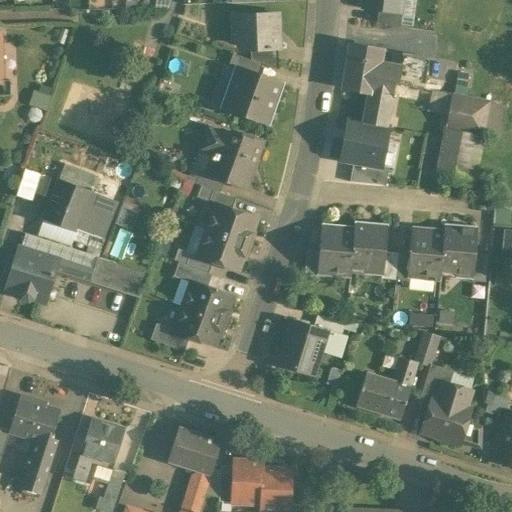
[(171,0),(160,0),(161,8),(168,8),(171,0)]
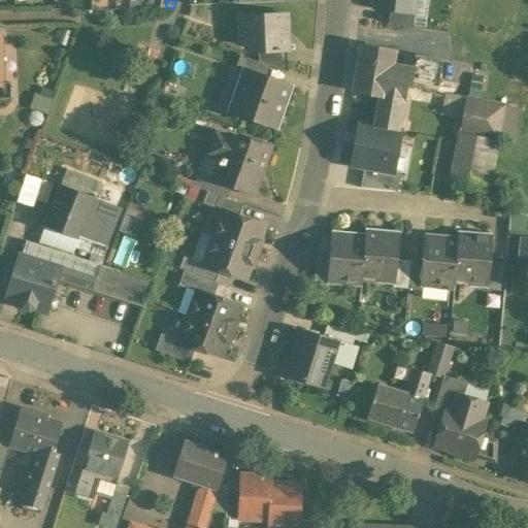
[(417,0),(373,0),(372,8),(391,10),(415,13),(417,0)]
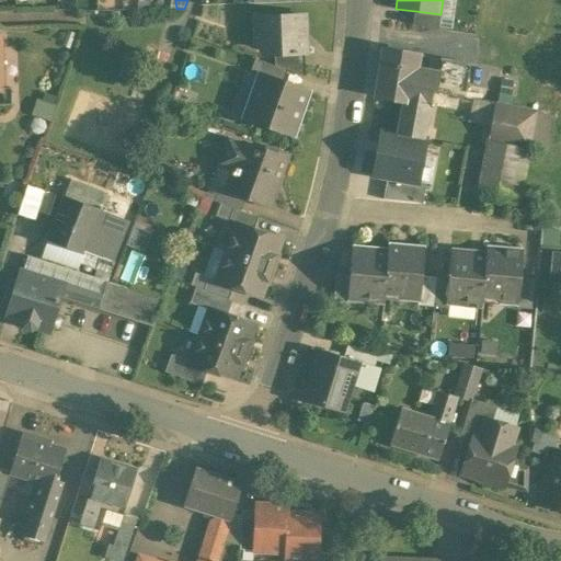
[(441,14),(415,11),(413,25),(439,30),(441,14)]
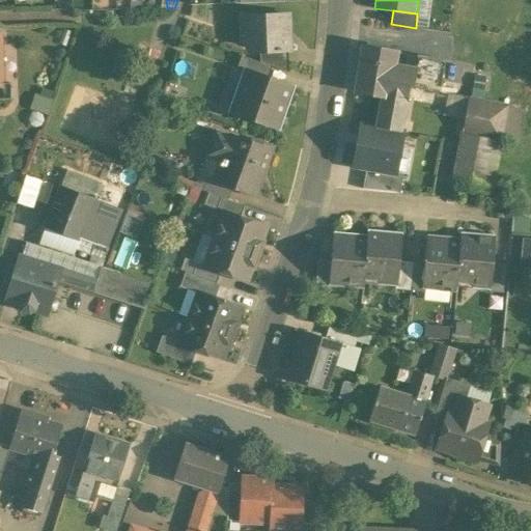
[(288,15),(243,16),(243,43),(259,42),(260,51),(266,51),(267,52),(288,51),(289,51),(288,15)]
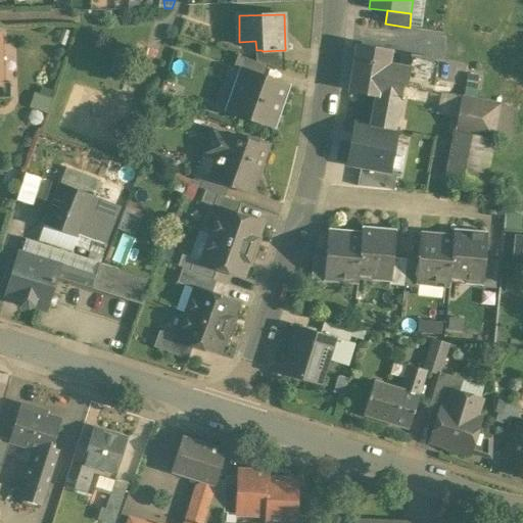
[(390,51),(359,46),(350,91),(377,95),(372,126),(394,130),(402,84),(407,85),(408,85),(411,68),(410,68),(388,65),(390,51)]
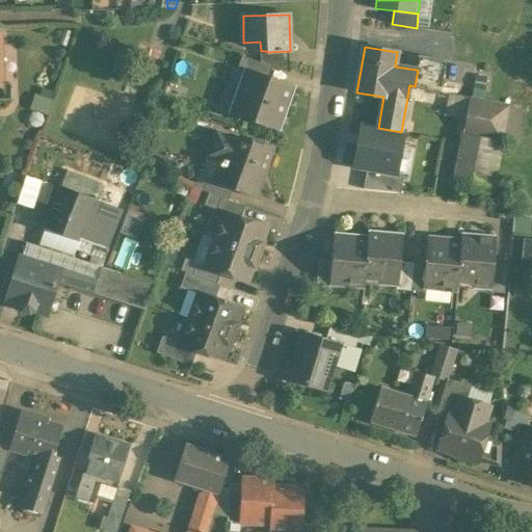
[(289,51),(267,52),(266,51),(261,51),(261,62),(272,67),(290,73),(289,51)]
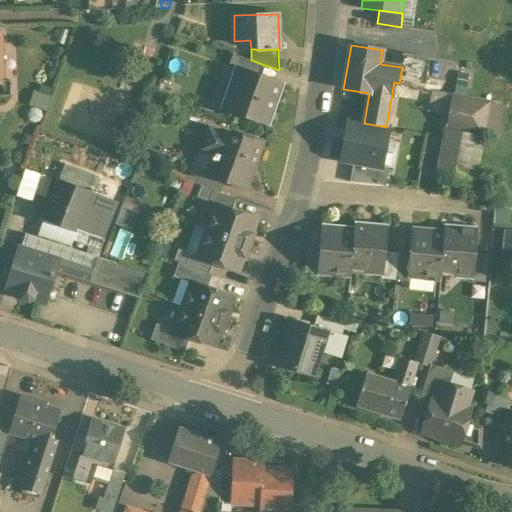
[(251,60),(233,54),(229,66),(236,68),(236,69),(239,70),(240,69),(258,75),(262,64),(251,60)]
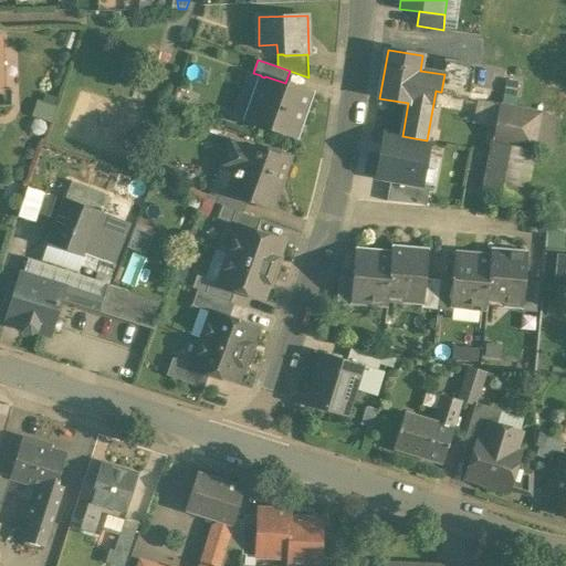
[(475,64),(446,60),(443,74),(444,74),(441,92),(440,92),(440,93),(470,98),(475,64)]
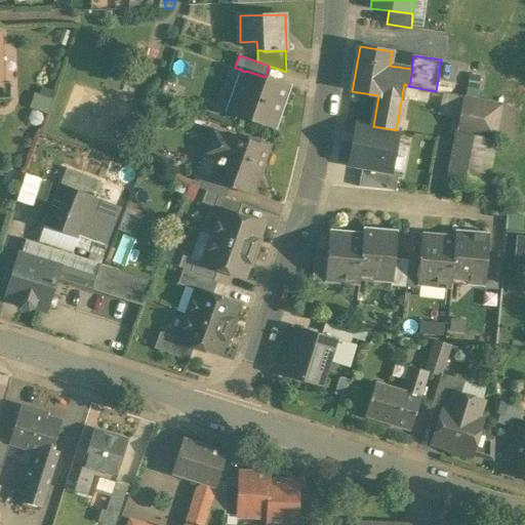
[(265,77),(246,71),(245,72),(242,71),(229,108),(276,125),(290,86),(265,77)]
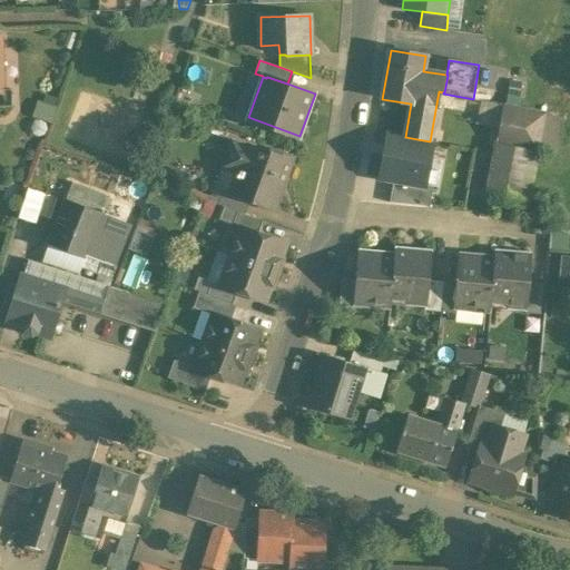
[(1,91),(0,90),(0,106),(13,107),(12,89),(1,89),(1,91)]
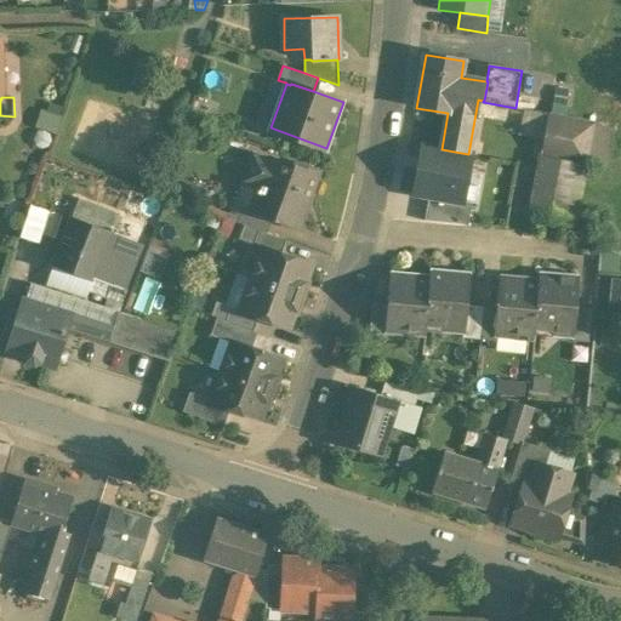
[(51,106),(49,115),(63,120),(67,110),(51,106)]
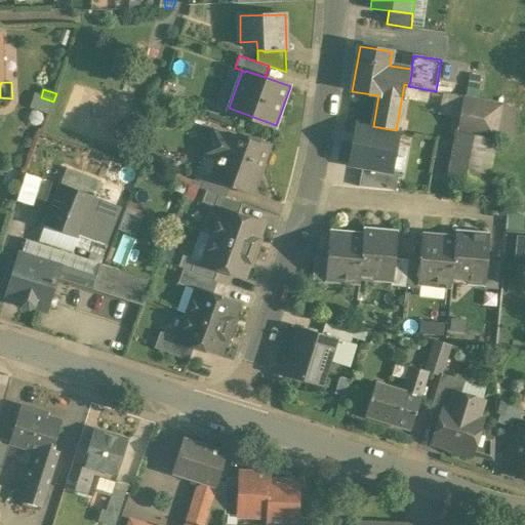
[(441,112),(458,114),(461,96),(444,93),(441,112)]
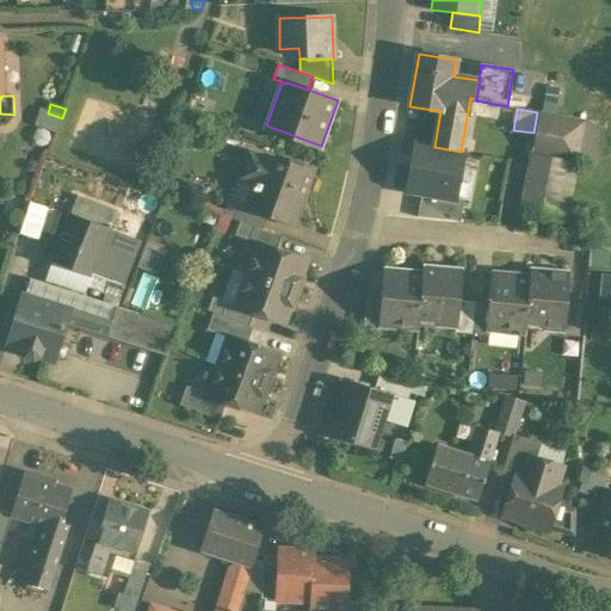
[(43,112),(37,129),(56,135),(62,118),(48,113),(43,112)]
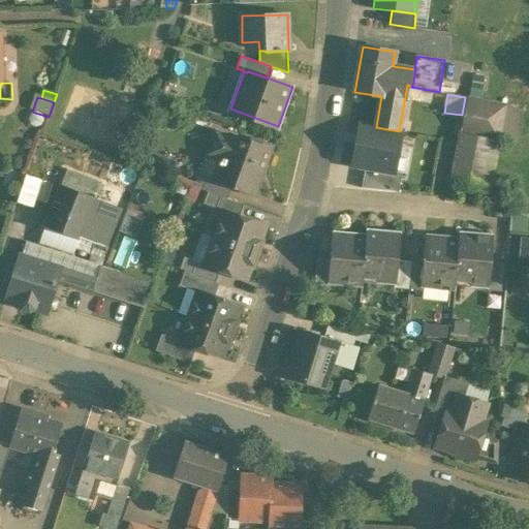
[(507,104),(467,97),(447,194),(468,196),(475,158),(491,161),(495,141),(499,142),(507,104)]
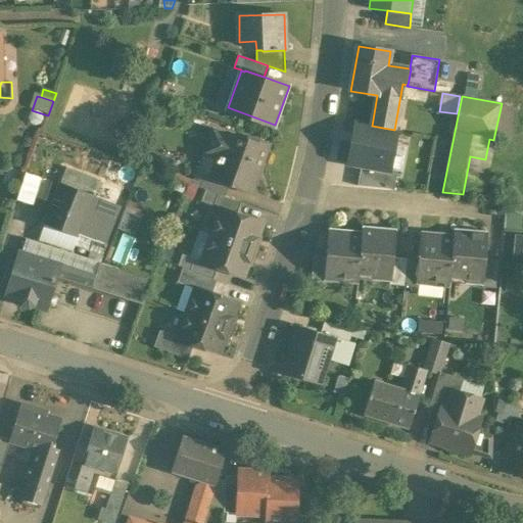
[(517,106),(502,103),(493,140),(510,143),(517,106)]
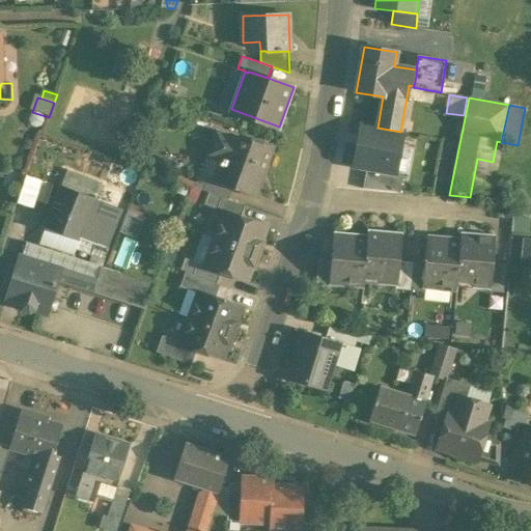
[(362,128),(354,172),(397,179),(406,136),(362,128)]
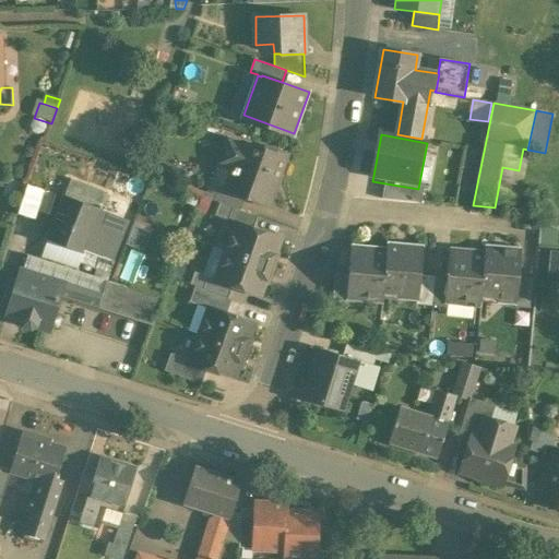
[(285,159),(227,138),(218,164),(234,169),(233,173),(234,173),(228,188),(227,190),(246,197),(269,204),(285,159)]
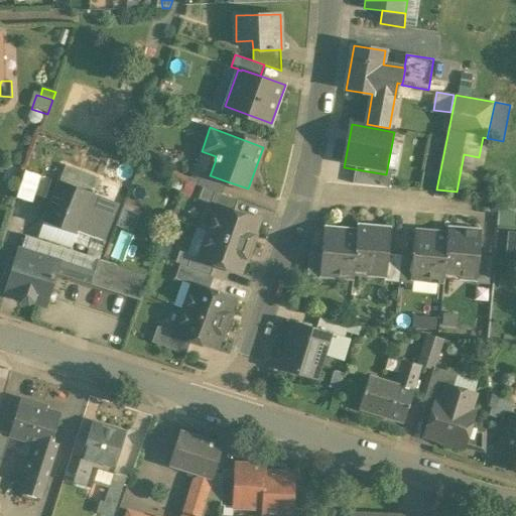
[(65,166),(59,180),(94,194),(99,179),(65,166)]
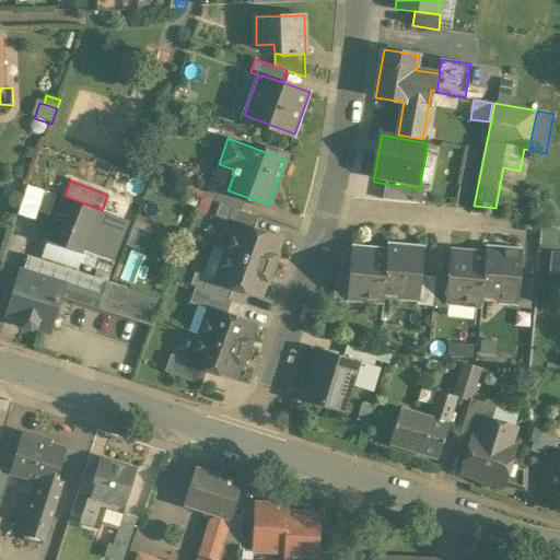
[(246,197),(228,190),(229,188),(218,184),(211,200),(220,203),(241,210),(246,197)]
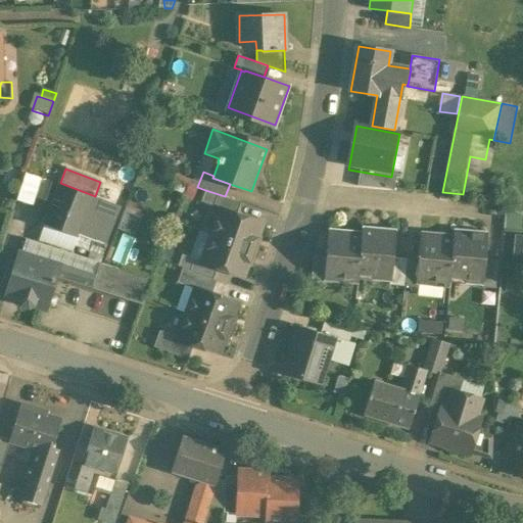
[(95,196),(60,183),(44,224),(78,237),(79,237),(94,197),(95,196)]
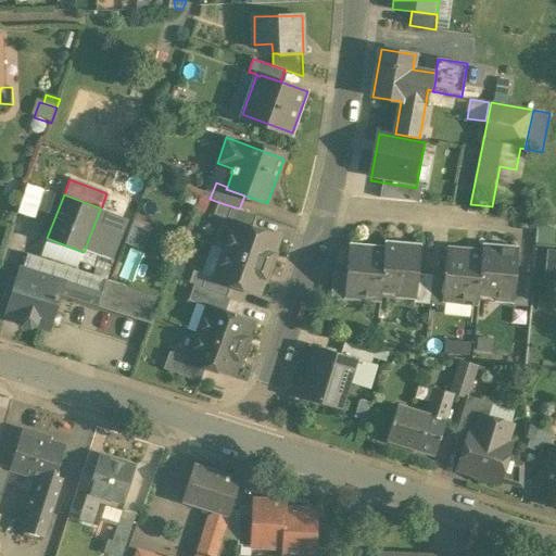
[(16,223),(29,227),(37,202),(24,198),(16,223)]
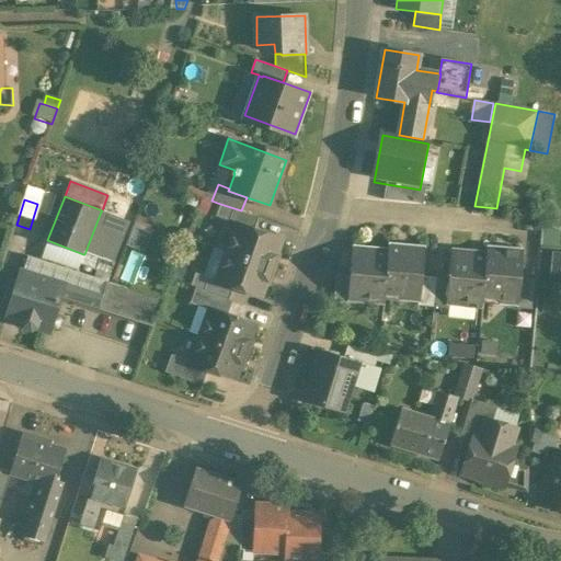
[(241,210),(220,204),(216,216),(238,225),(238,224),(254,230),(259,217),(241,210)]
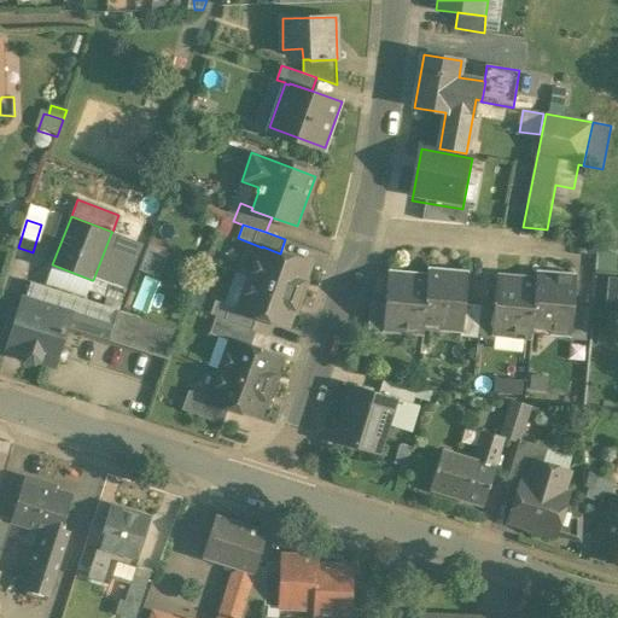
[(134,242),(111,233),(93,280),(92,280),(88,290),(105,297),(106,297),(104,305),(118,310),(120,310),(122,302),(127,289),(129,290),(130,287),(118,283),(126,261),(134,242)]
